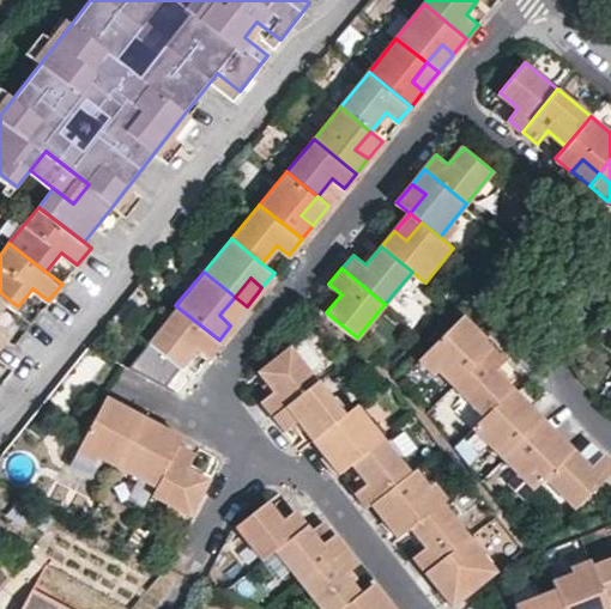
[(0,312),(10,300),(0,292),(0,346),(10,334),(0,326),(0,312)]
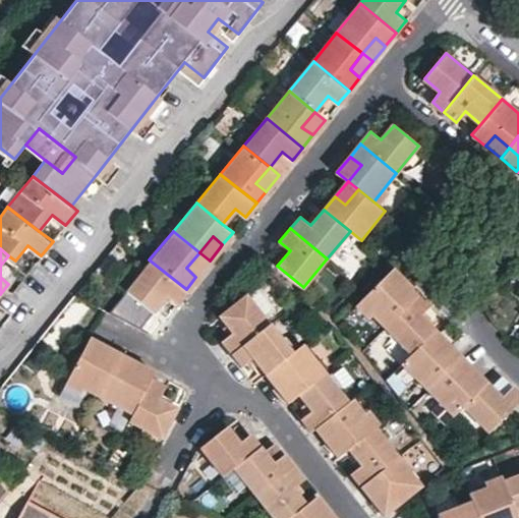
[(210,261),(199,252),(186,268),(195,277),(199,272),(210,261)]
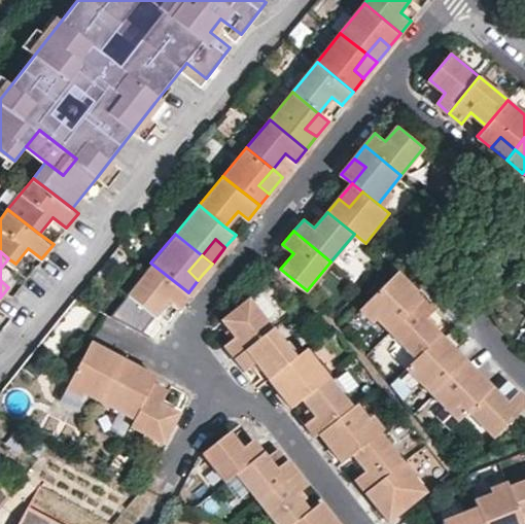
[(167,299),(176,307),(188,292),(150,263),(126,291),(153,314),(167,299)]
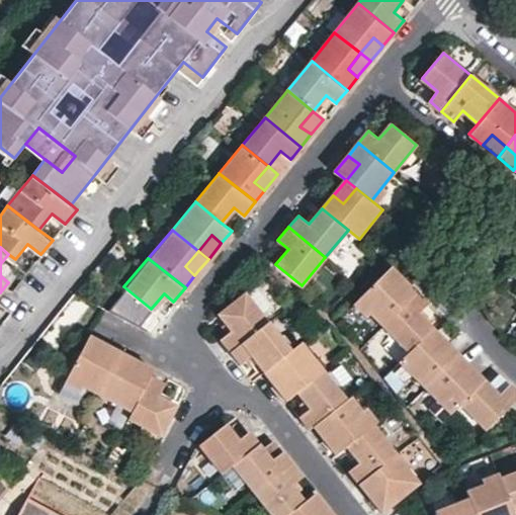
[(394,291),(404,282),(389,267),(379,277),(394,291)]
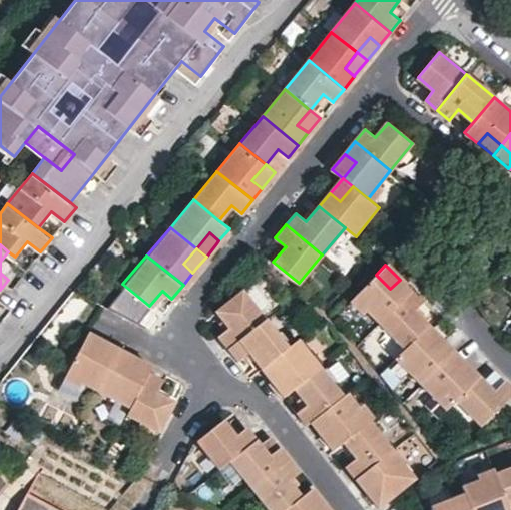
[(377,325),(410,290),(400,280),(390,289),(376,275),(353,300),(377,325)]
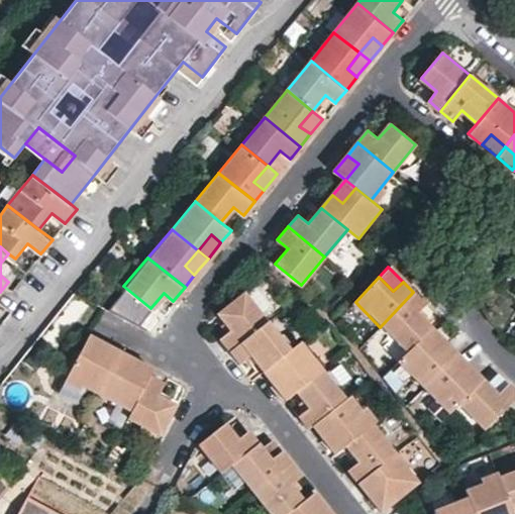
[(221,337),(231,349),(269,320),(244,292),(218,313),(231,328),(221,337)]
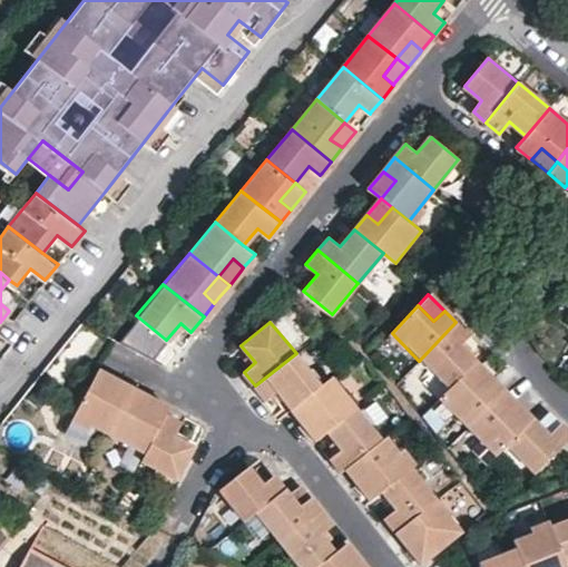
[(469,335),(456,322),(419,361),(449,389),(464,373),(475,361),(460,345),(469,335)]
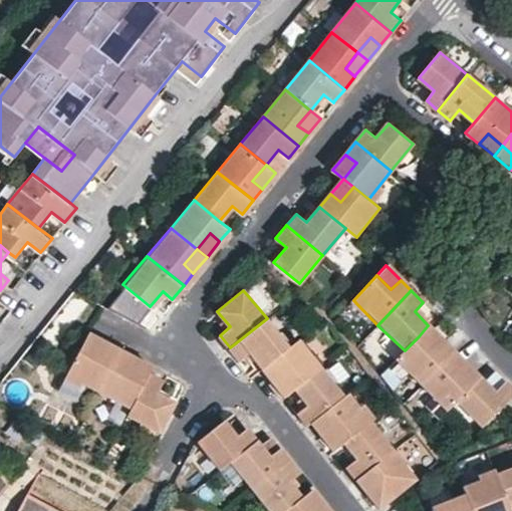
[(251,352),(263,367),(290,346),(267,318),(230,347),(241,360),(251,352)]
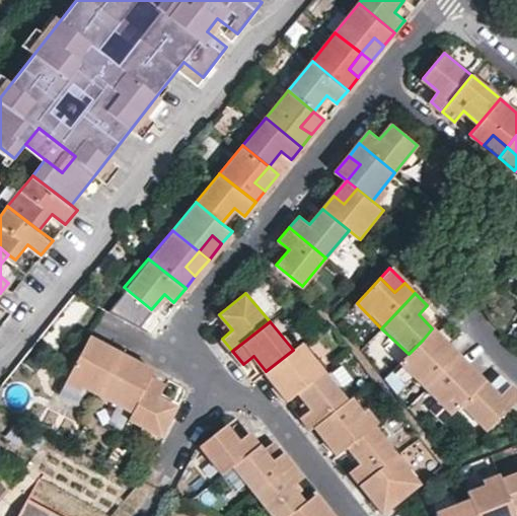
[(447,343),(432,328),(423,340),(437,354),(447,343)]
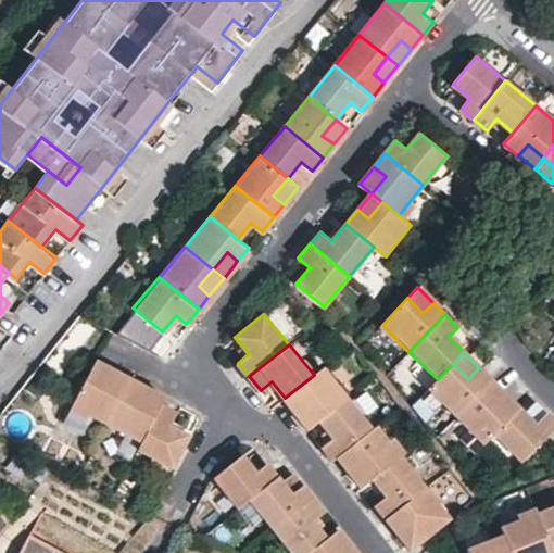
[(109,365),(95,357),(88,369),(106,380),(114,368),(109,365)]
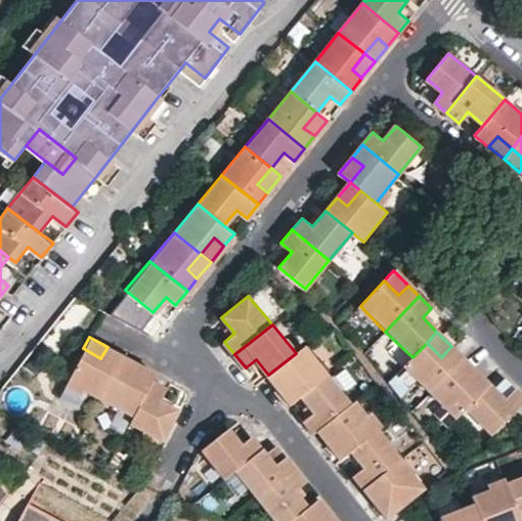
[(427,343),(412,357),(403,366),(430,393),(464,358),(451,346),(441,357),(427,343)]
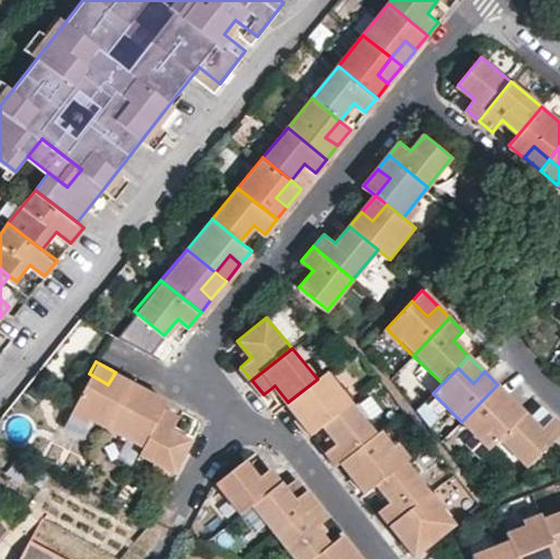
[(317,379),(288,402),(300,418),(311,410),(325,426),(354,403),(327,371),(317,379)]
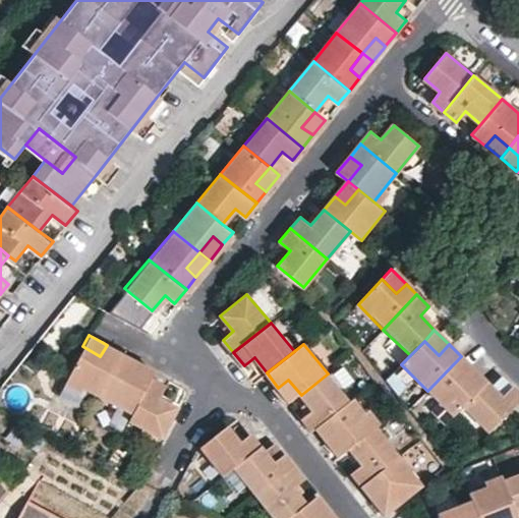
[(66,376),(98,394),(120,353),(107,345),(100,356),(82,346),(66,376)]
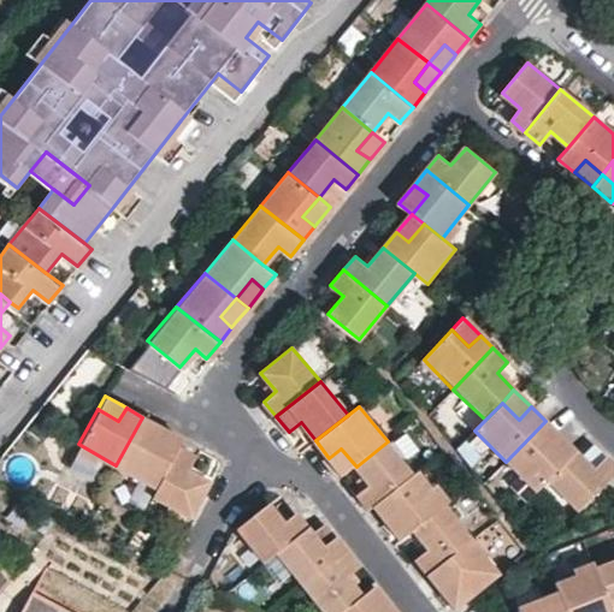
[(116,465),(153,486),(172,450),(153,440),(159,427),(142,417),(116,465)]
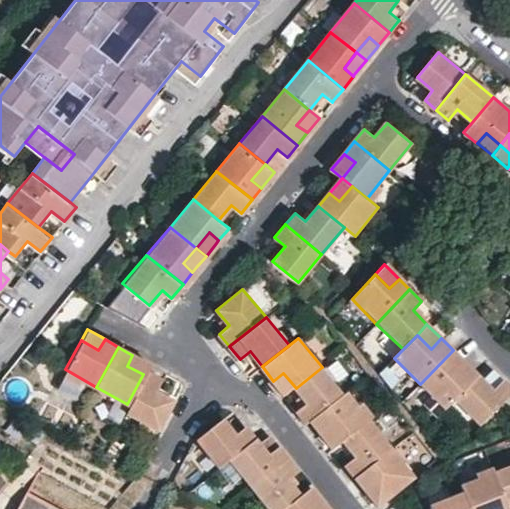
[(343,349),(325,363),(337,379),(355,365),(343,349)]
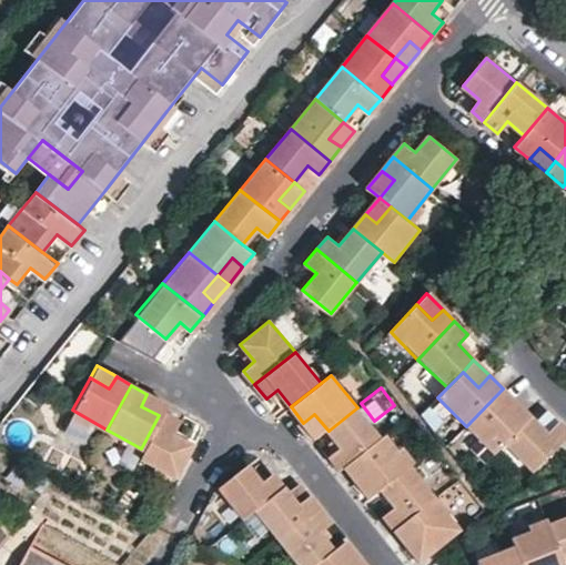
[(503,389),(466,426),(495,453),(505,443),(521,427),(504,412),(515,401),(503,389)]
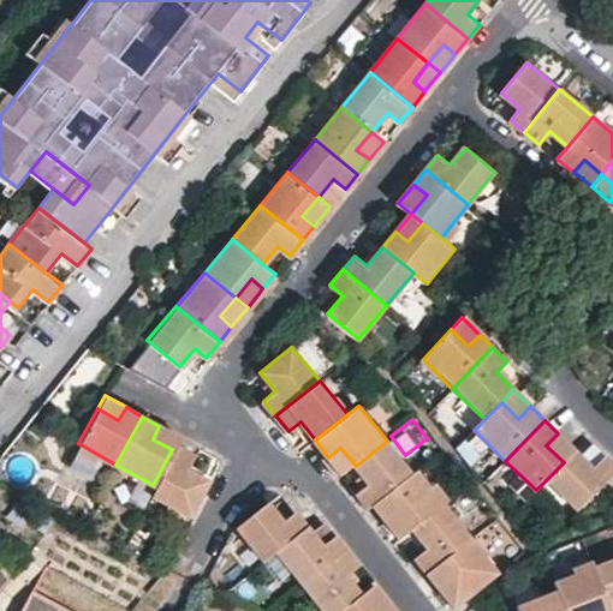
[(166,430),(159,426),(153,439),(172,449),(176,443),(180,437),(166,430)]
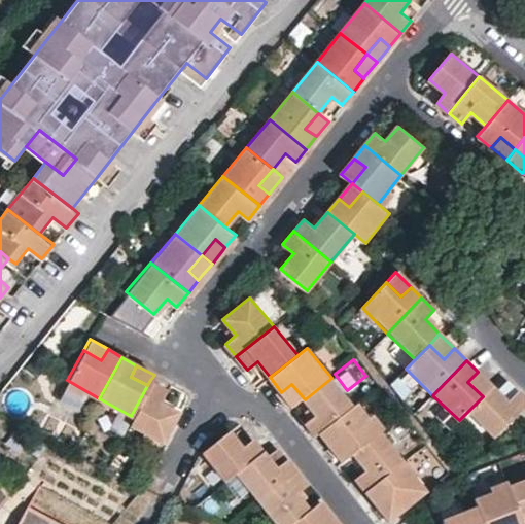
[(483,396),(493,386),(478,372),(467,382),(483,396)]
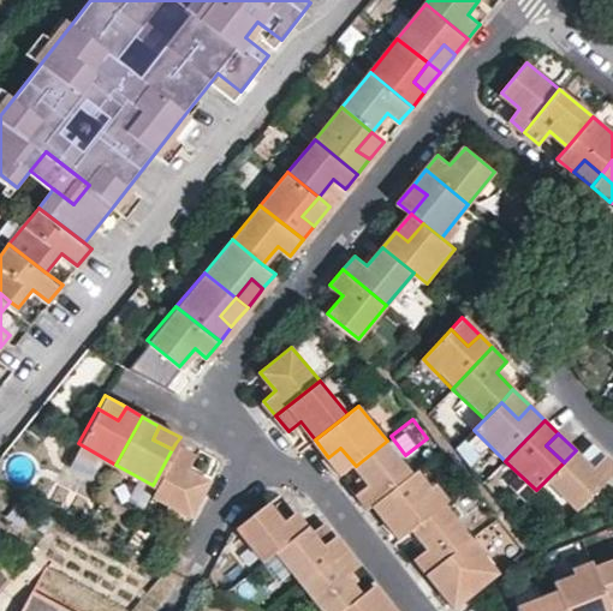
[(412,473),(387,441),(356,466),(370,484),(358,495),(368,509),(375,504),(412,473)]
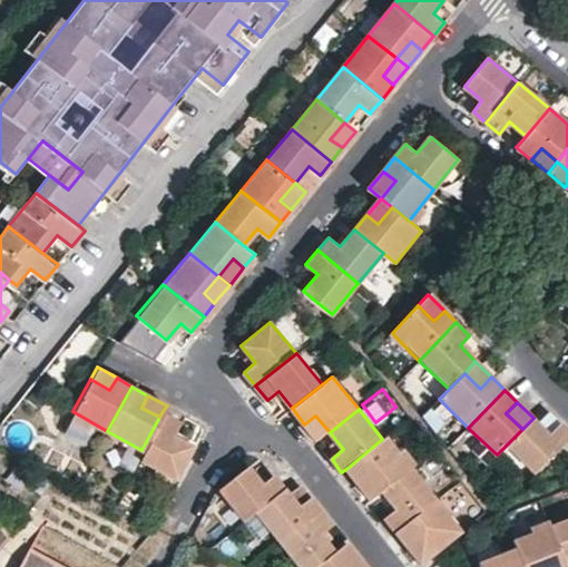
[(138,458),(174,477),(191,446),(172,434),(179,421),(163,411),(159,417),(142,450),(138,458)]
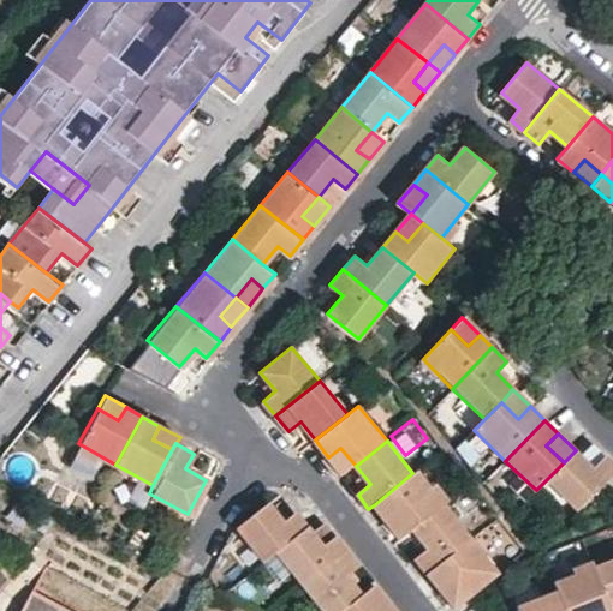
[(343,475),(356,466),(340,448),(328,457),(334,463),(343,475)]
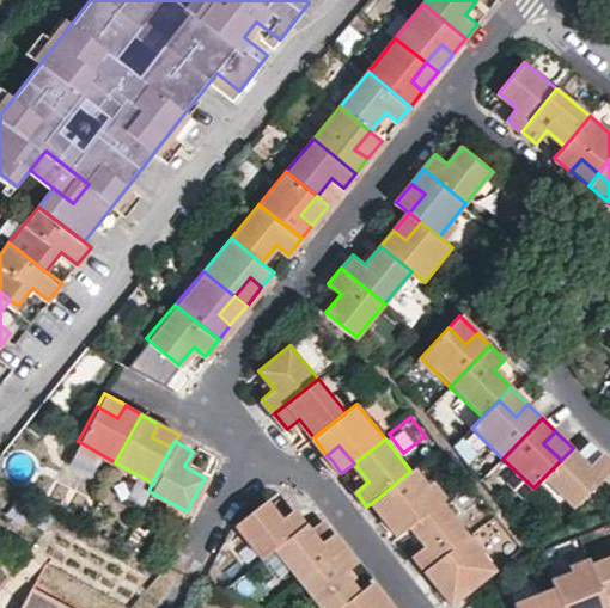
[(591,466),(573,448),(561,460),(544,477),(577,508),(609,473),(609,462),(602,455),(591,466)]
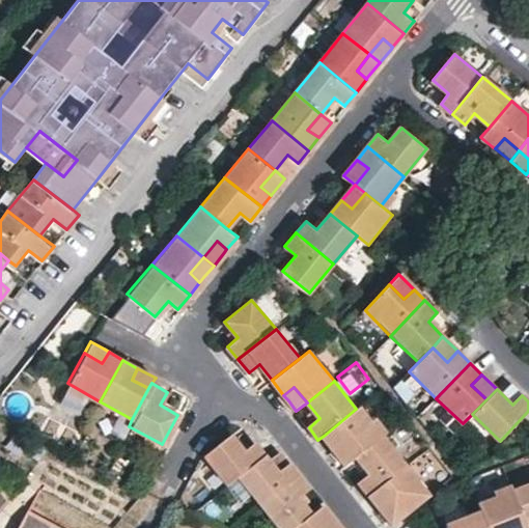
[(360,406),(356,409),(324,436),(334,448),(344,439),(358,455),(370,471),(360,480),(370,494),(408,464),(384,435),(360,406)]
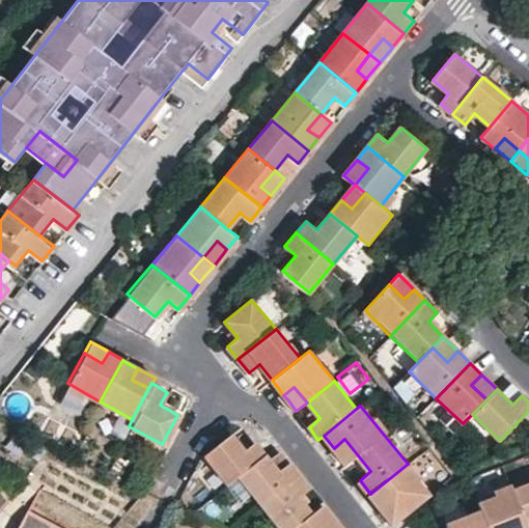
[(235,476),(265,454),(254,441),(243,450),(229,434),(202,454),(226,484),(235,476)]
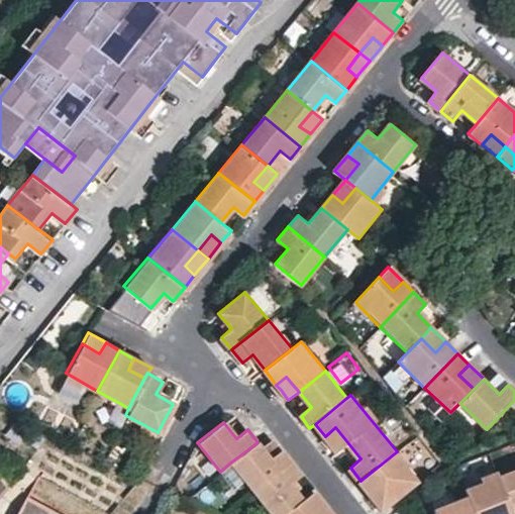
[(335,427),(325,436),(337,452),(348,443),(335,427)]
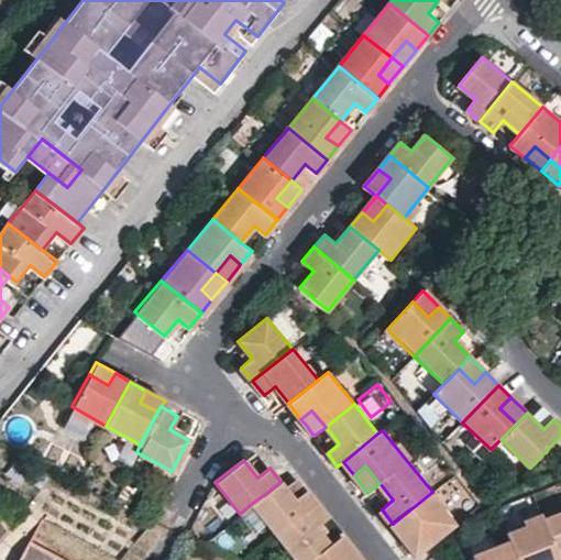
[(317,503),(306,490),(295,498),(281,482),(250,505),(275,536),(294,559),(311,559),(332,545),(318,527),(329,518),(317,503)]
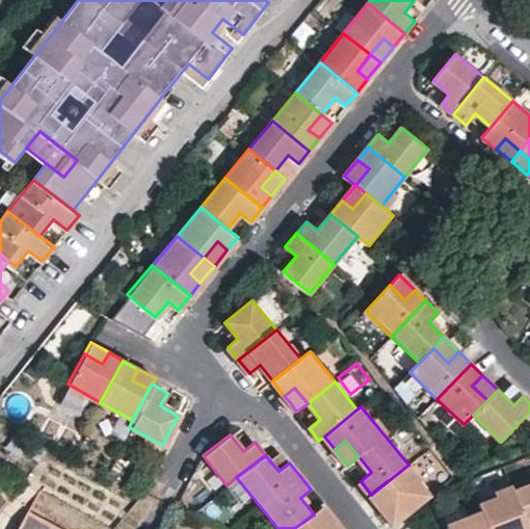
[(405,514),(431,494),(408,465),(371,495),(381,508),(393,499),(405,514)]
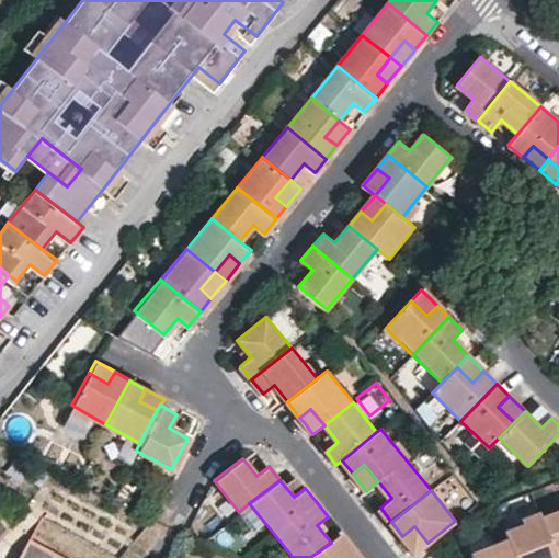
[(512,539),(475,554),(476,557),(540,557),(558,549),(558,510),(545,516),(508,531),(512,539)]
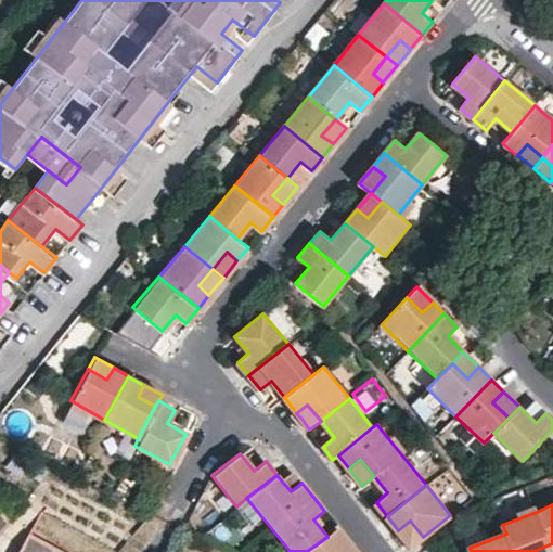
[(0,551),(64,551),(29,534),(17,551),(0,551),(0,548),(15,523),(0,510),(0,551)]
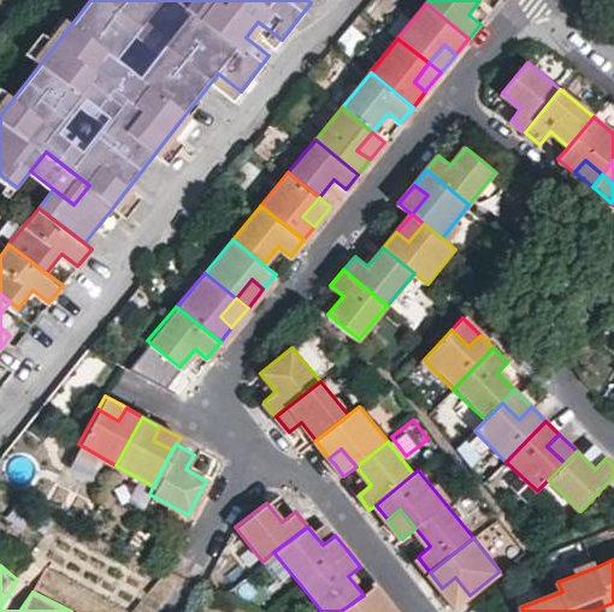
[(442,588),(456,606),(470,595),(455,577),(442,588)]
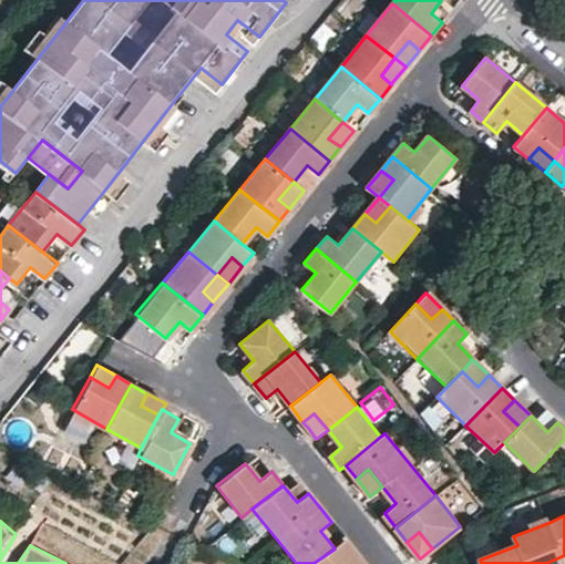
[(346,540),(335,549),(347,563),(349,563),(360,556),(359,556),(346,540)]
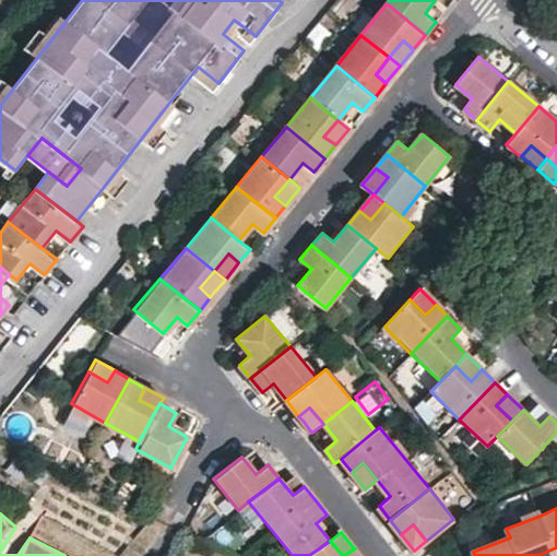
[(360,555),(355,548),(344,555),(342,555),(330,541),(309,555),(360,555)]
